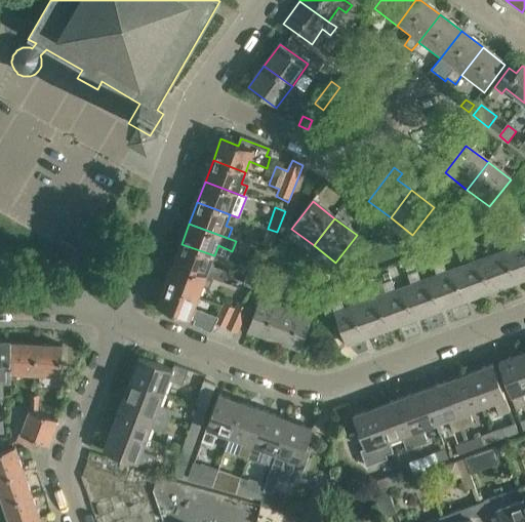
[(277,232),(268,229),(261,245),(271,248),(277,232)]
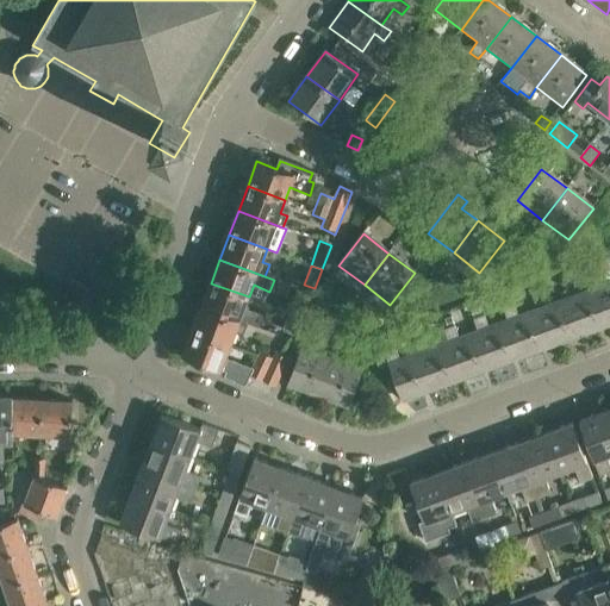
[(201,308),(246,325),(257,329),(262,317),(244,311),(249,297),(211,283),(201,308)]
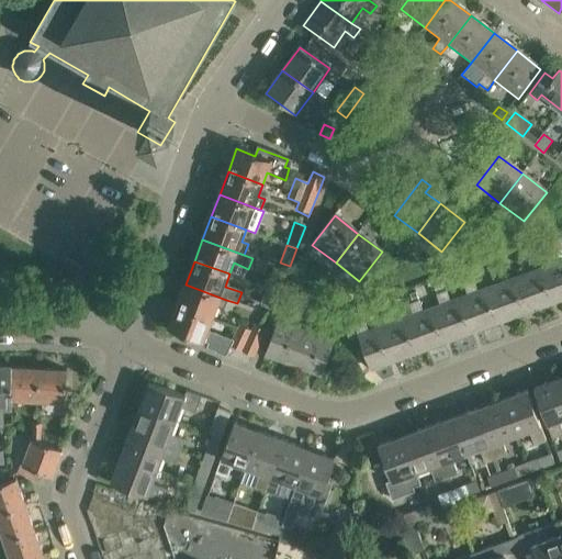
[(561,300),(561,261),(550,267),(561,300)]
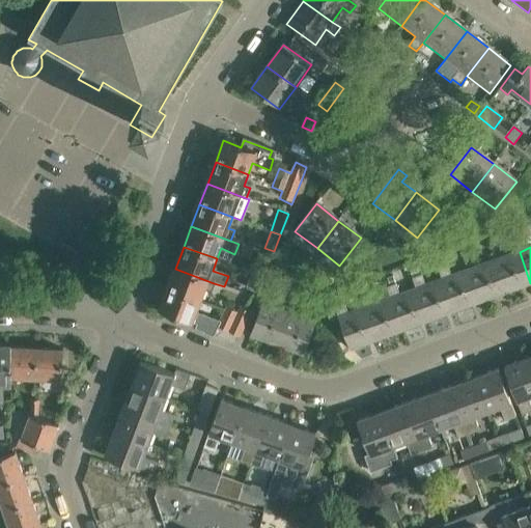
[(505,294),(530,284),(530,283),(520,252),(494,261),(505,294)]
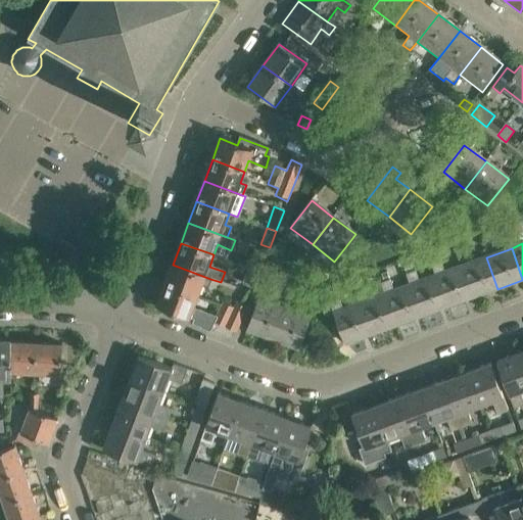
[(258,273),(266,256),(256,252),(249,268),(258,273)]
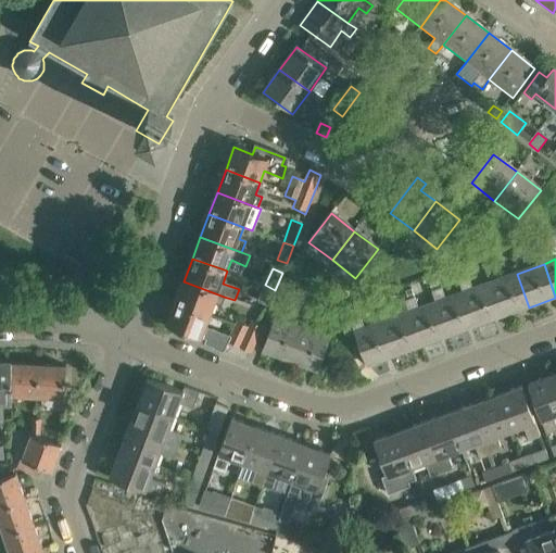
[(502,318),(529,308),(517,274),(490,284),(502,318)]
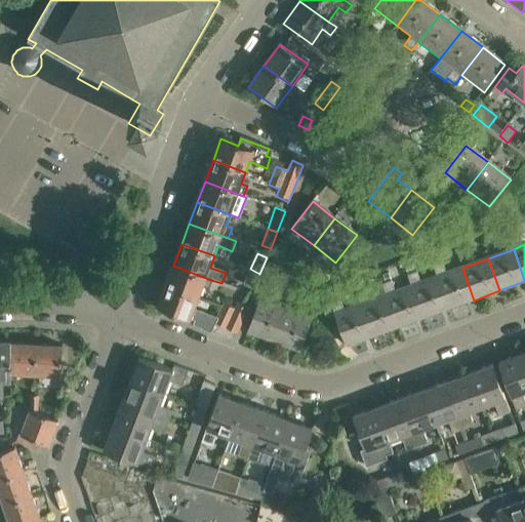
[(449,310),(474,300),(462,268),(446,274),(442,263),(433,267),(437,277),(449,310)]
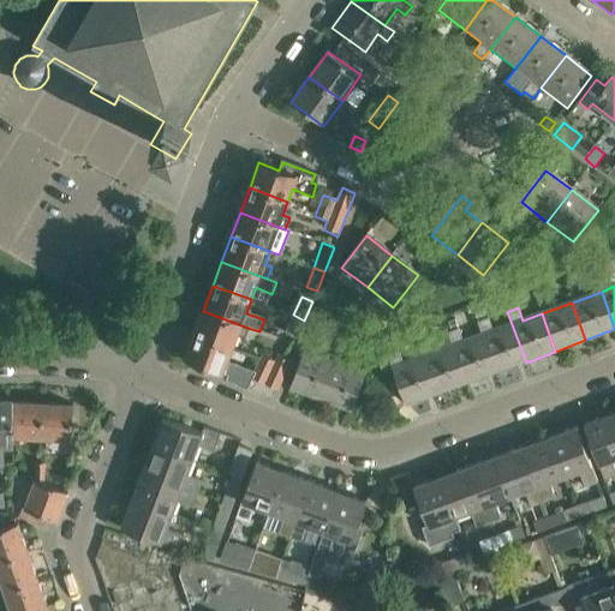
[(193,335),(232,349),(237,336),(244,340),(248,328),(203,311),(193,335)]
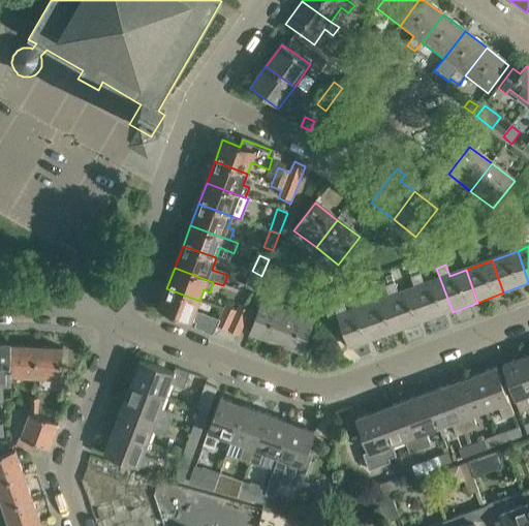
[(261,276),(252,271),(245,287),(254,291),(261,276)]
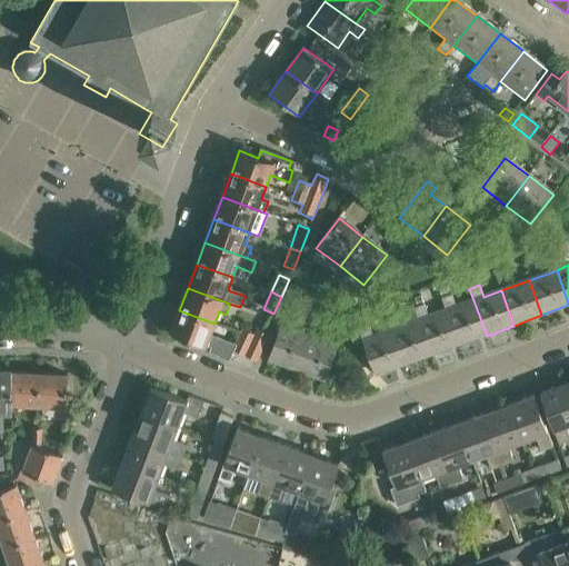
[(459,346),(487,336),(473,300),(456,307),(451,296),(441,299),(446,310),(459,346)]
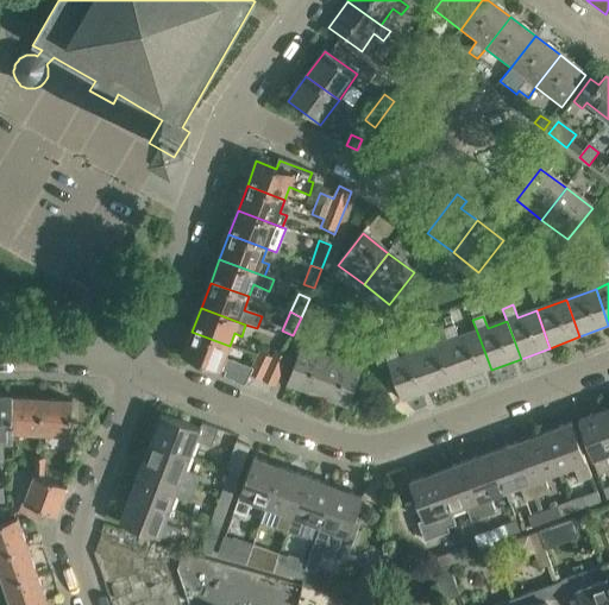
[(462,380),(491,370),(477,332),(458,339),(453,327),(443,331),(447,342),(462,380)]
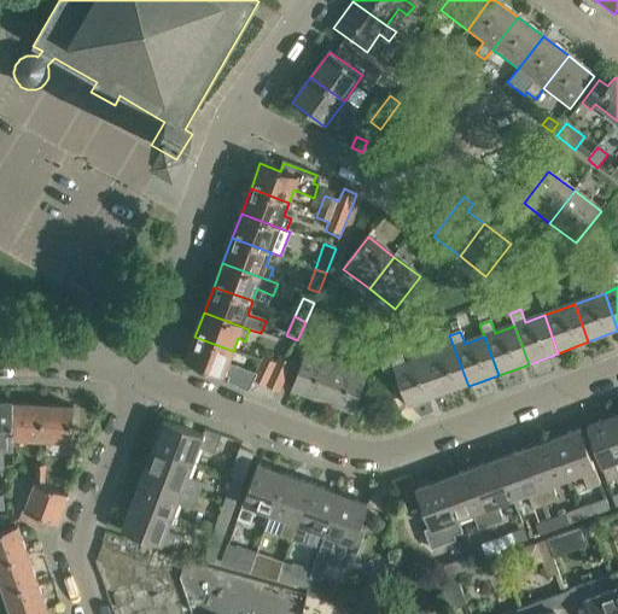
[(194,337),(185,362),(227,378),(225,385),(249,393),(254,380),(266,386),(275,364),(263,358),(262,362),(256,375),(228,366),(233,351),(194,337)]
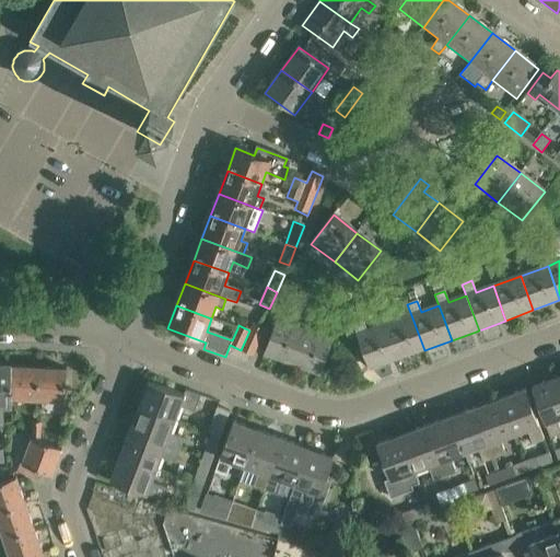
[(287,324),(291,313),(281,310),(264,356),(292,366),(304,332),(287,324)]
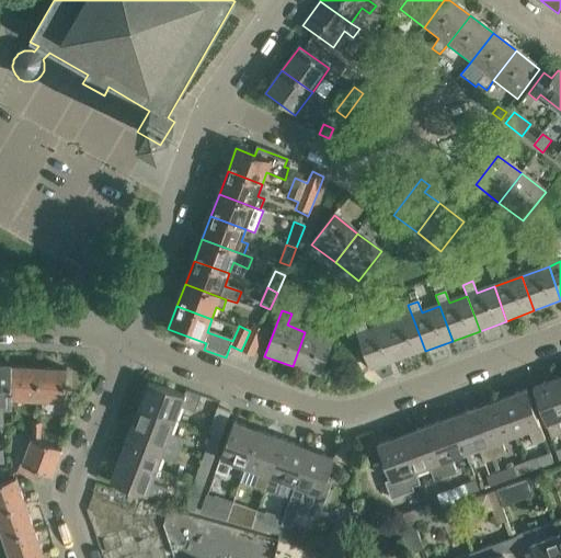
[(398,361),(425,351),(412,316),(395,322),(390,311),(380,315),(385,326),(398,361)]
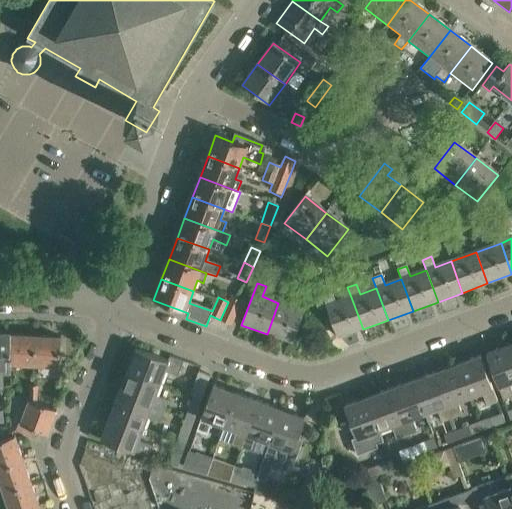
[(337,338),(363,329),(351,297),(335,303),(331,293),(322,297),(337,338)]
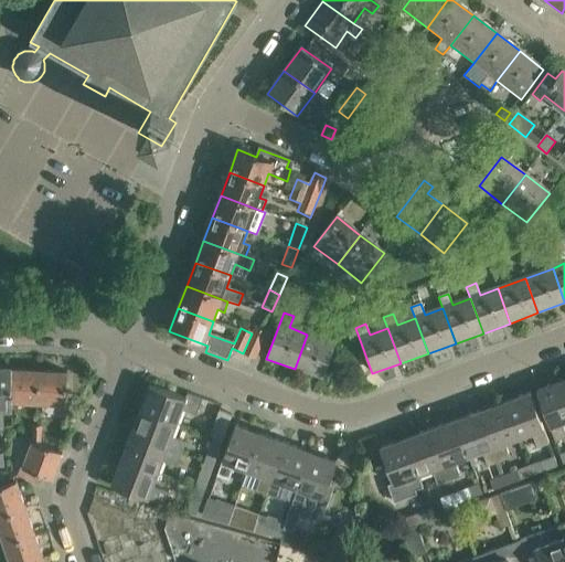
[(341,325),(332,328),(336,338),(344,336),(341,325)]
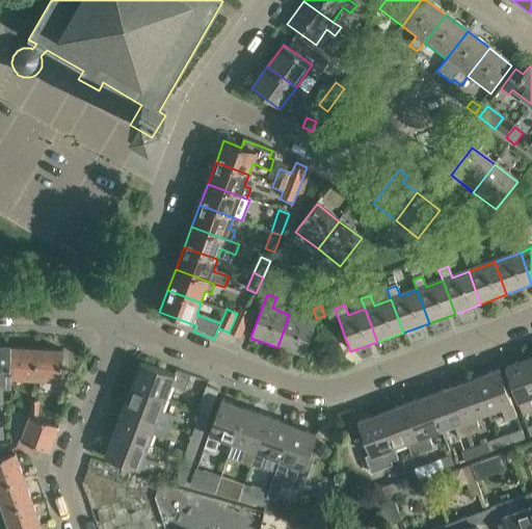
[(240,309),(237,314),(229,333),(240,338),(250,314),(240,309)]
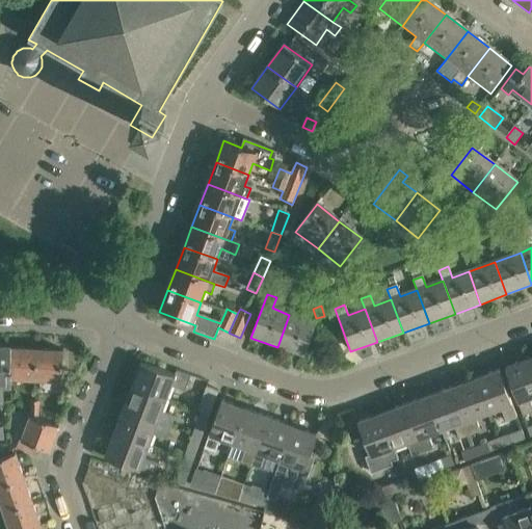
[(334,312),(326,315),(330,326),(338,323),(334,312)]
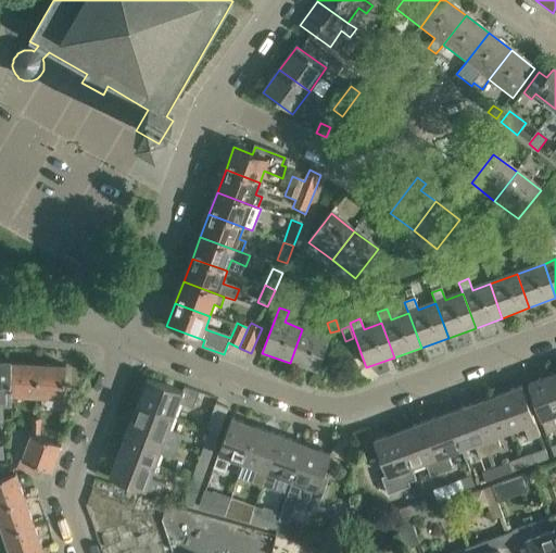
[(317,374),(330,339),(302,329),(290,363),(317,374)]
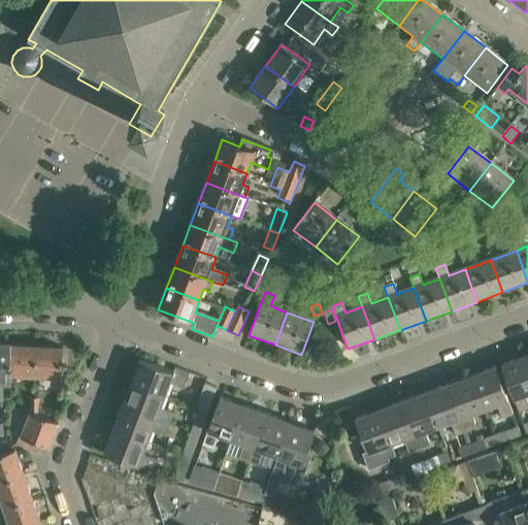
[(0,347),(0,401),(4,401),(2,381),(11,380),(11,378),(10,347),(0,347)]
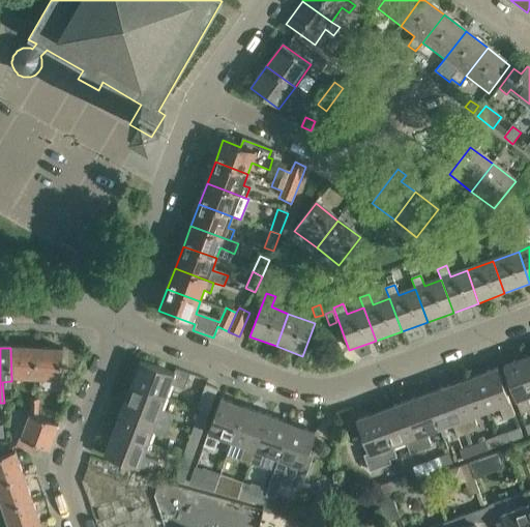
[(11,379),(34,381),(36,349),(10,348),(11,379)]
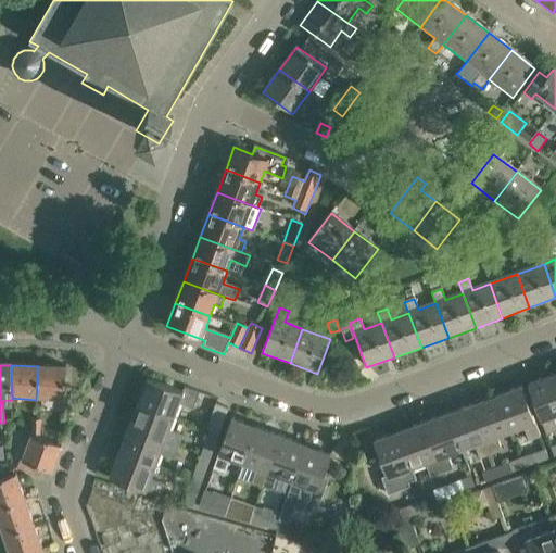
[(66,368),(38,366),(36,400),(64,401),(66,368)]
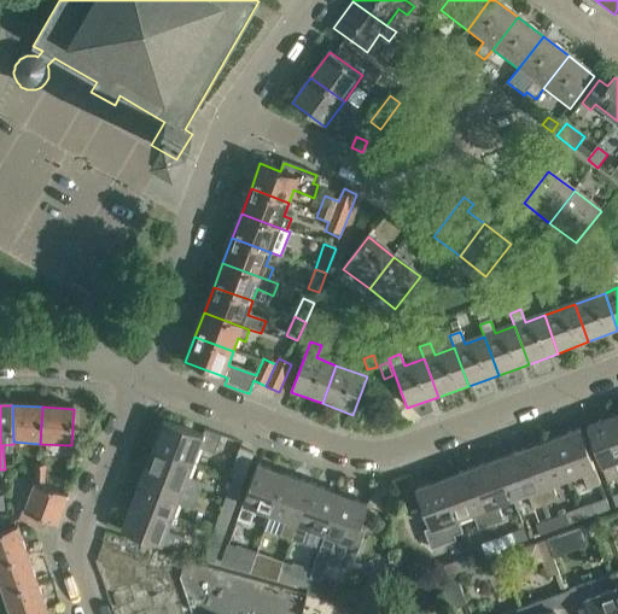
[(617,473),(614,462),(617,461),(617,427),(614,417),(587,427),(607,484),(617,479),(617,473)]
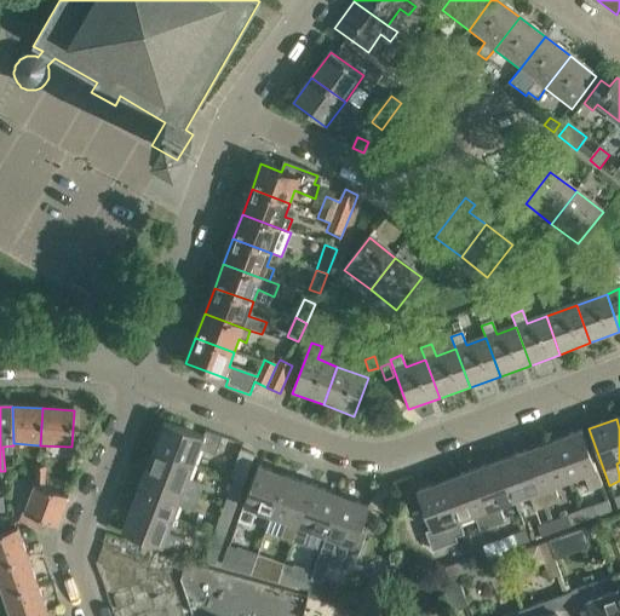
[(153,450),(193,466),(199,452),(214,458),(222,439),(205,433),(204,438),(164,422),(153,450)]
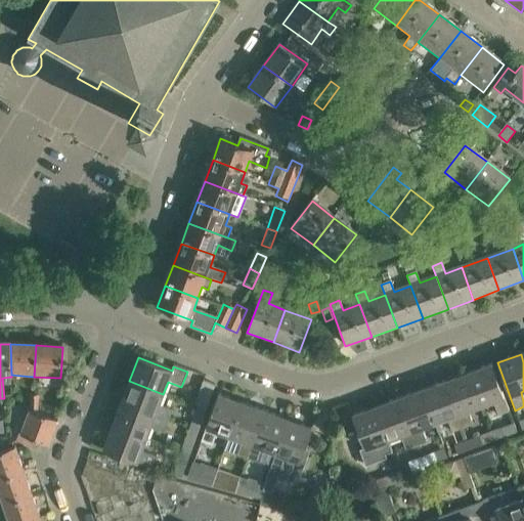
[(509,413),(491,364),(468,374),(480,407),(492,402),(497,417),(509,413)]
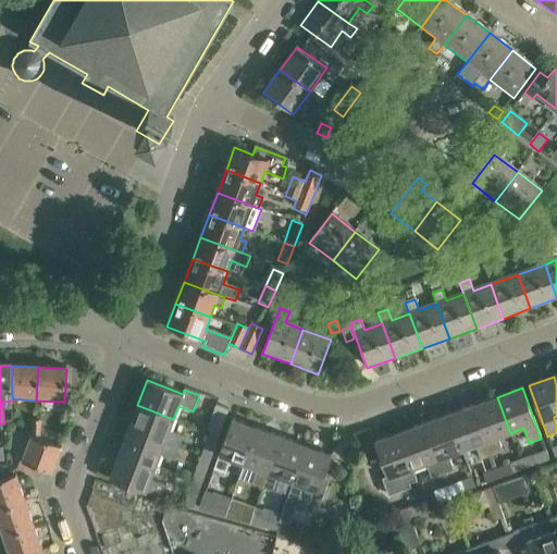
[(497,439),(510,433),(497,397),(472,406),(491,457),(503,453),(497,439)]
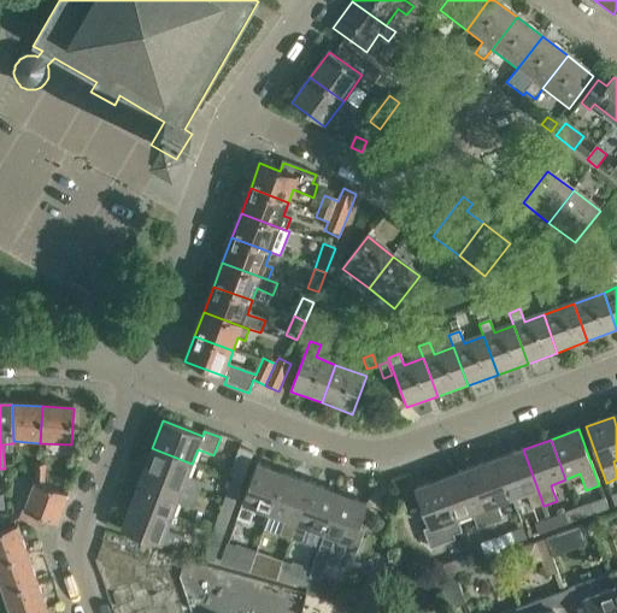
[(80,464),(84,449),(75,446),(70,460),(80,464)]
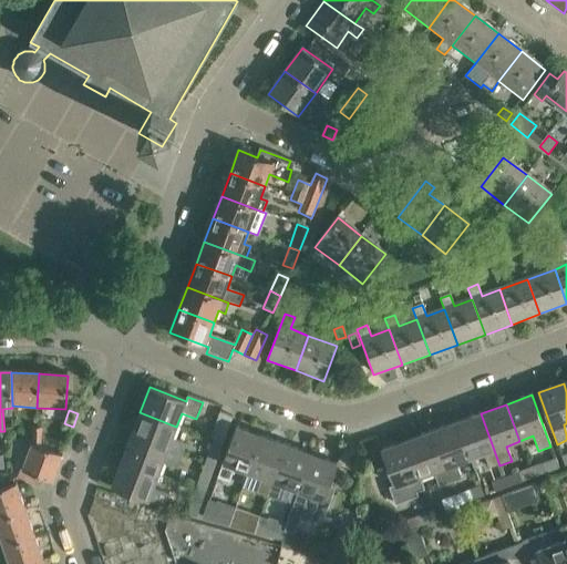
[(131,438),(182,457),(186,445),(172,440),(176,427),(140,412),(131,438)]
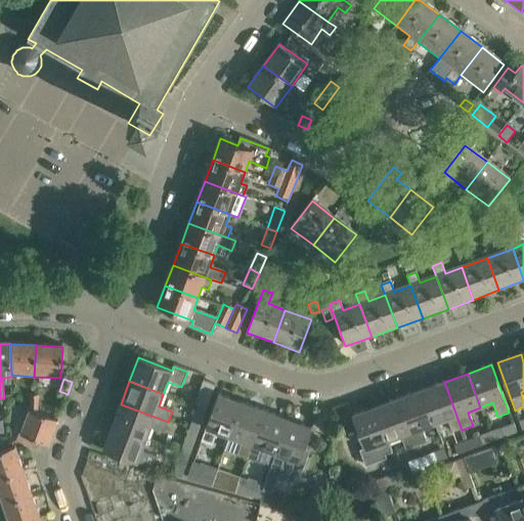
[(193,405),(198,407),(206,410),(215,386),(203,382),(193,405)]
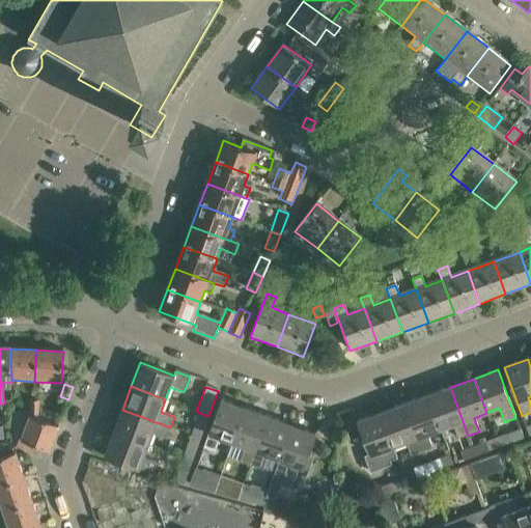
[(468,436),(450,387),(427,396),(440,431),(452,425),(457,440),(468,436)]
